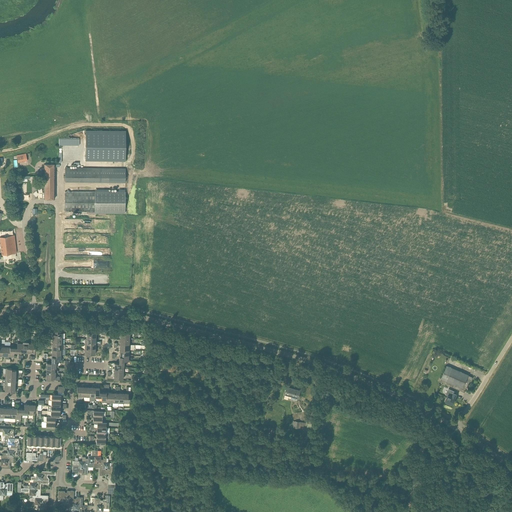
[(126,131),(86,130),(86,160),(125,161),(126,131)]
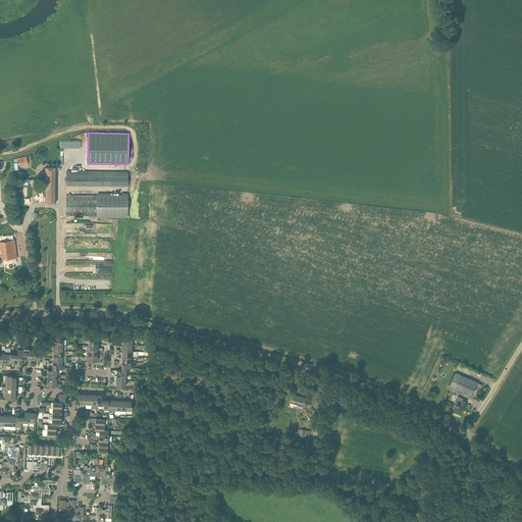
[(28,164),(27,157),(17,158),(18,166),(28,164)]
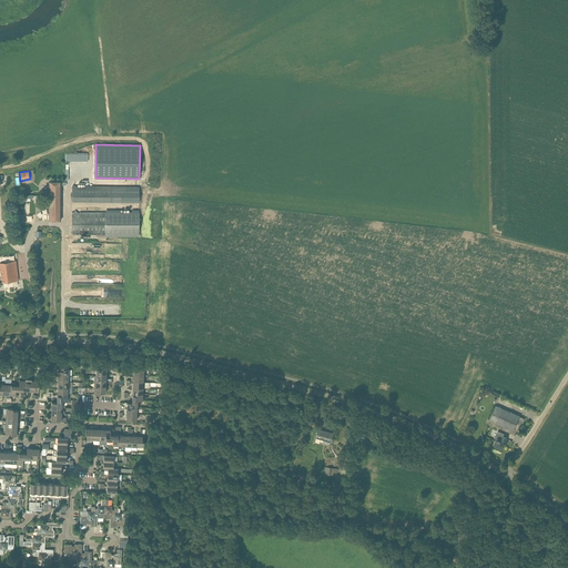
[(49,220),(61,220),(61,201),(61,182),(49,182),(49,186),(47,186),(47,198),(49,198),(49,220)]
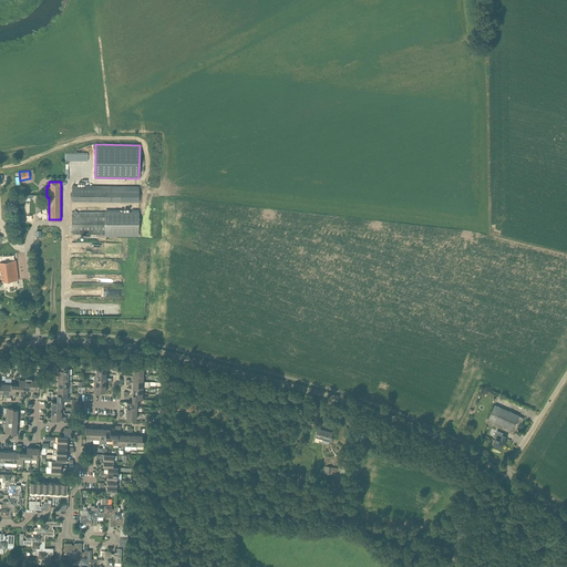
[(138,202),(138,186),(72,185),(72,202),(138,202)]
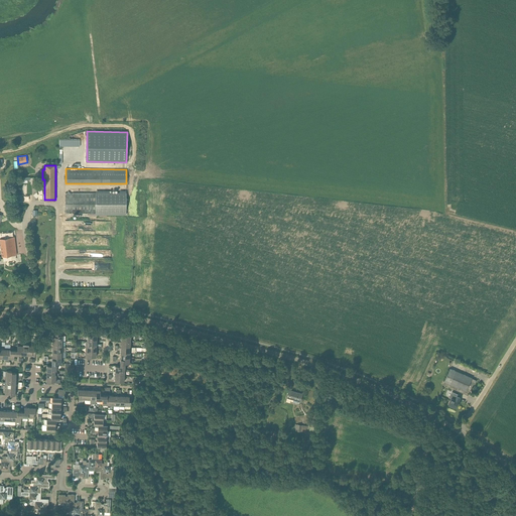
[(66,213),(96,213),(96,215),(126,215),(126,194),(66,192),(66,213)]
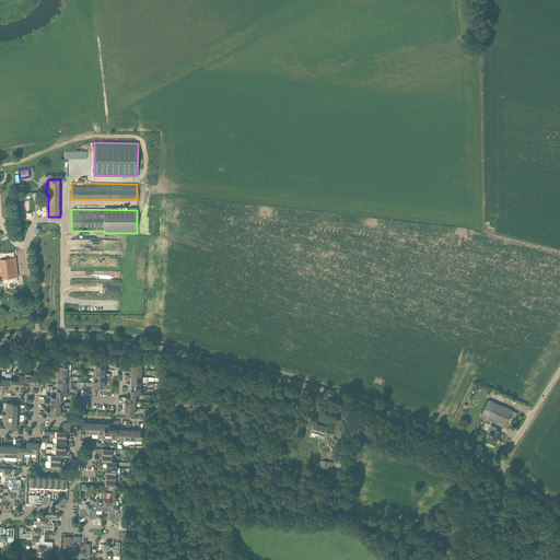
[(13,220),(9,233),(16,235),(21,222),(13,220)]
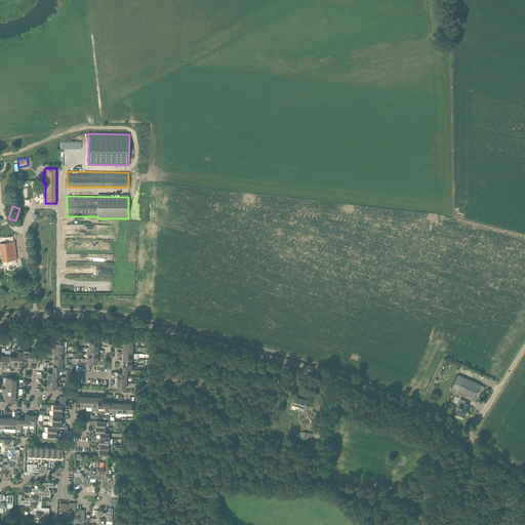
[(0,242),(0,243),(2,260),(16,259),(14,241),(0,242)]
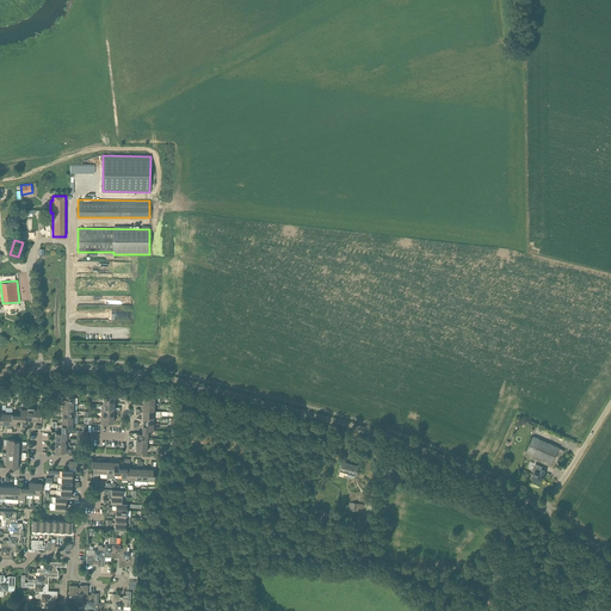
[(74,403),(74,397),(69,396),(69,395),(63,395),(62,405),(68,405),(68,403),(74,403)]
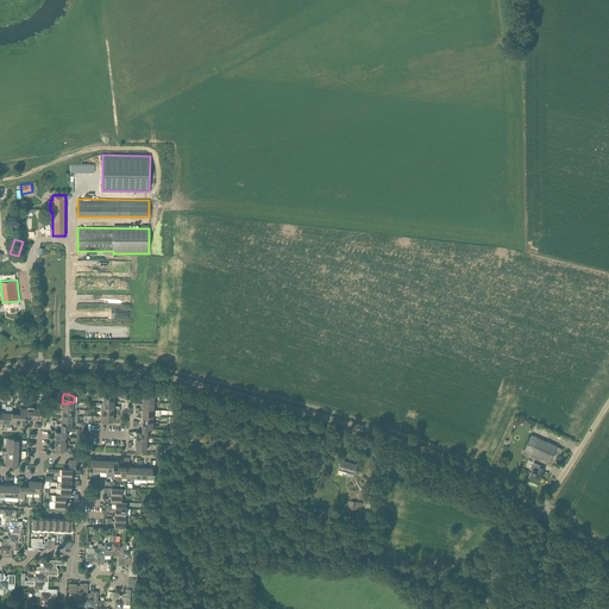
[(32,413),(31,419),(42,419),(42,414),(41,414),(41,408),(35,408),(33,413),(32,413)]
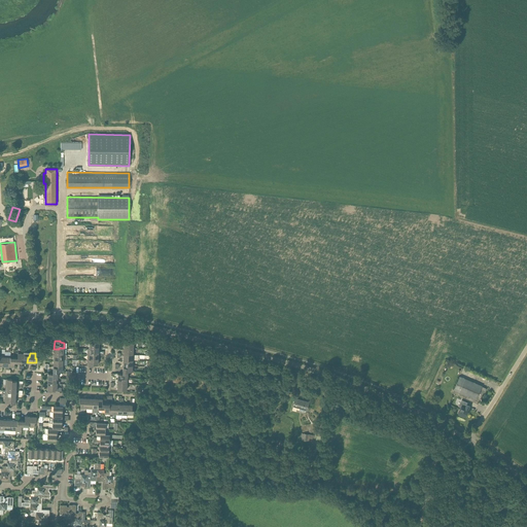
[(460,377),(453,393),(479,403),(480,400),(481,400),(482,397),(484,391),(485,391),(487,388),(483,386),(460,377)]
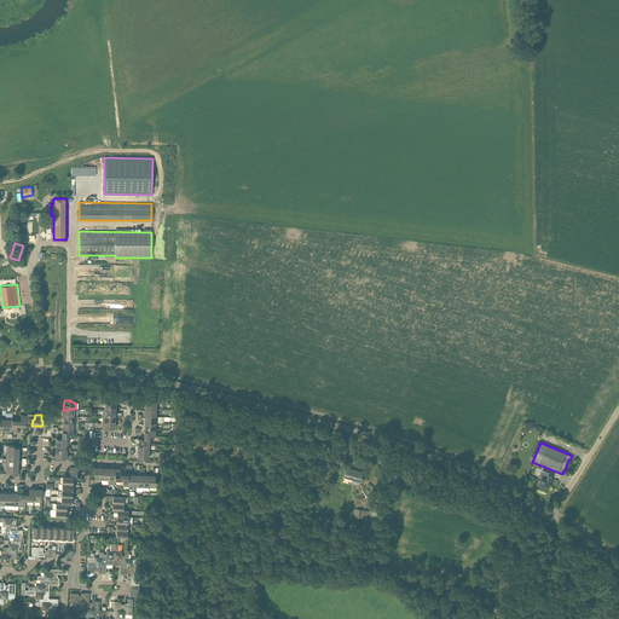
[(363,472),(347,468),(345,478),(360,481),(363,472)]
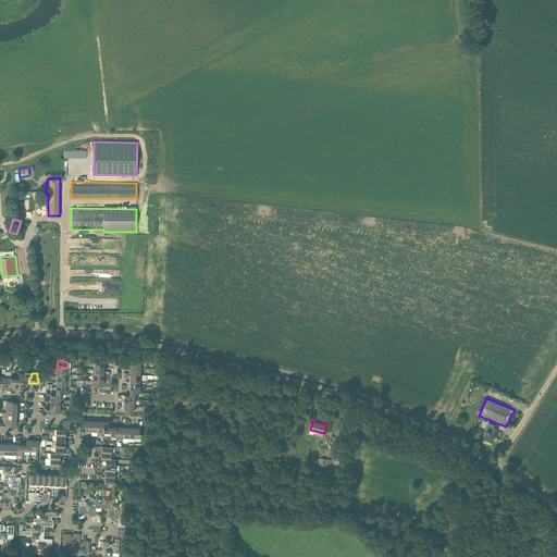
[(487,429),(484,436),(493,440),(495,433),(497,429),(493,426),(494,425),(487,423),(485,428),(487,429)]
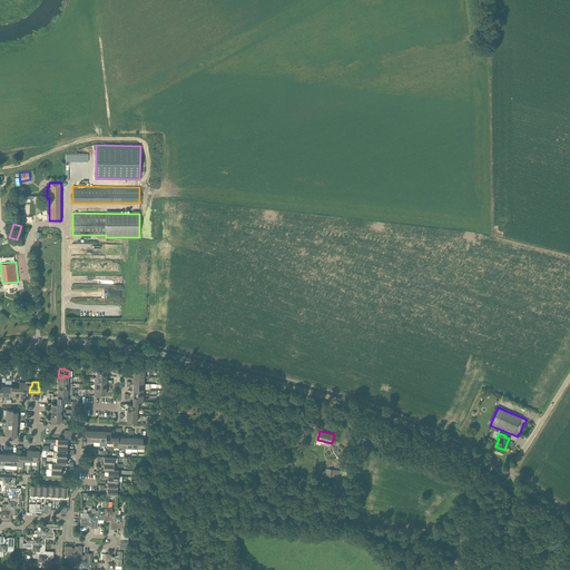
[(6,487),(17,488),(17,484),(16,484),(16,478),(0,475),(0,480),(2,480),(2,483),(6,484),(6,487)]
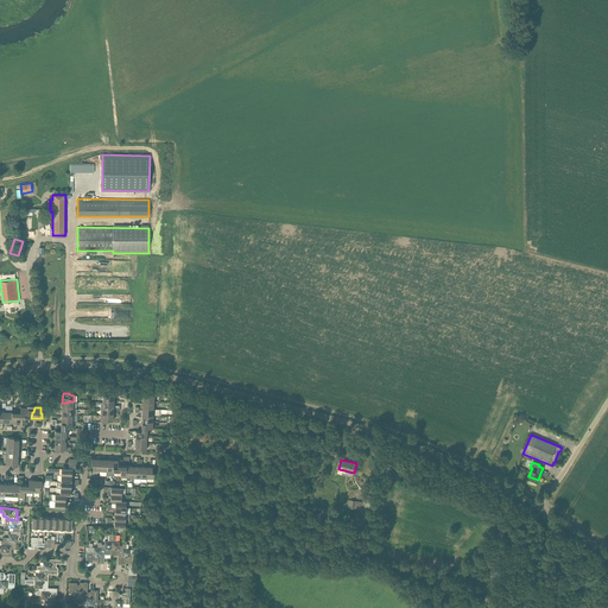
[(23,520),(18,520),(6,519),(4,519),(4,524),(6,524),(6,527),(10,527),(13,527),(13,531),(24,531),(24,527),(23,527),(23,520)]
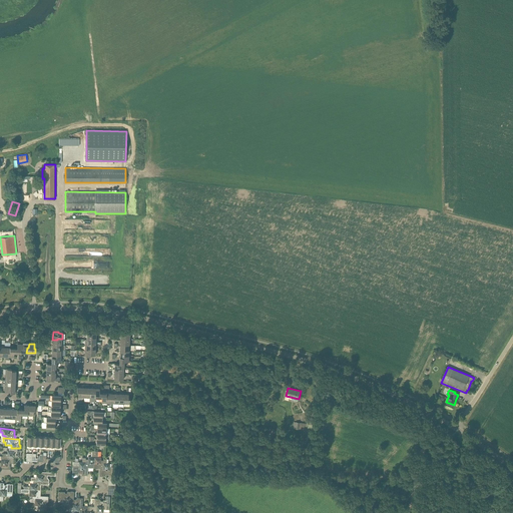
[(20,452),(20,448),(11,448),(11,451),(8,451),(7,454),(3,454),(3,456),(13,457),(18,457),(19,452),(20,452)]
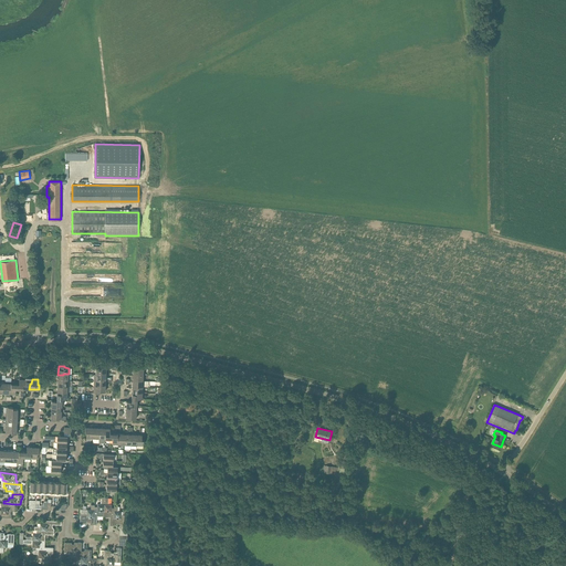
[(97,507),(94,507),(94,524),(97,524),(97,516),(104,516),(105,498),(102,498),(102,504),(98,503),(97,507)]
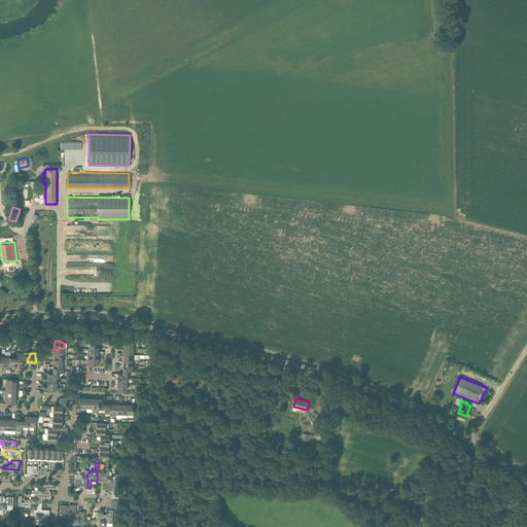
[(102,489),(105,489),(106,472),(103,472),(104,469),(100,469),(101,463),(98,463),(97,481),(103,481),(102,489)]
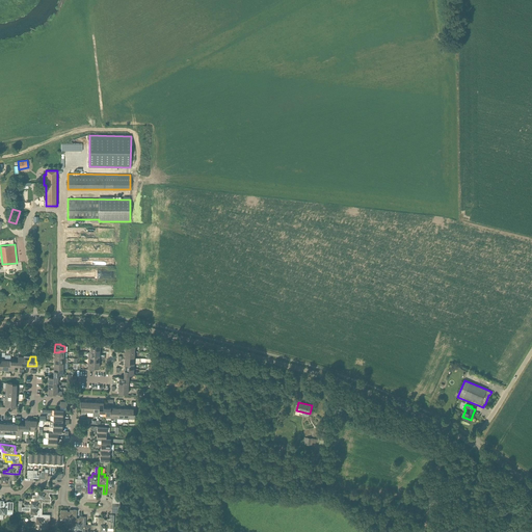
[(14,474),(3,473),(1,473),(1,479),(0,479),(0,485),(10,486),(10,483),(9,483),(9,482),(10,482),(10,480),(14,480),(14,474)]
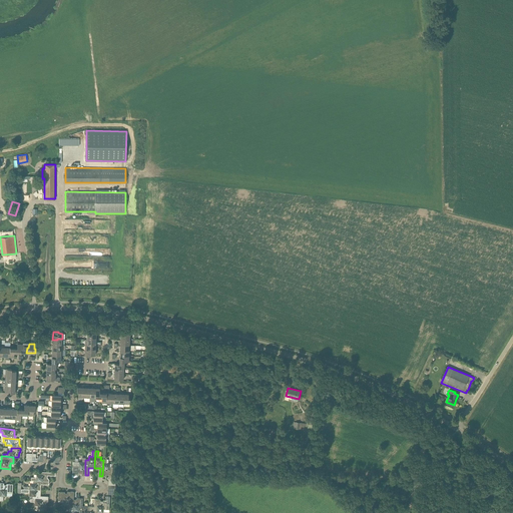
[(85,475),(85,460),(86,458),(82,457),(82,462),(79,462),(79,465),(73,465),(72,474),(79,474),(79,473),(81,473),(81,475),(85,475)]
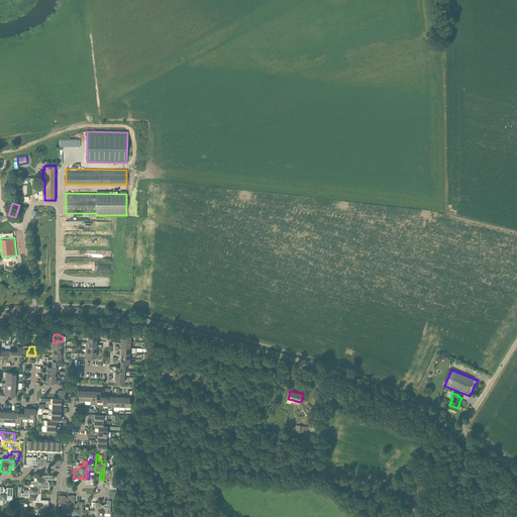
[(104,463),(103,480),(106,480),(107,479),(107,478),(110,479),(109,480),(107,482),(109,484),(113,484),(113,471),(110,470),(111,468),(108,467),(108,461),(105,461),(104,463)]
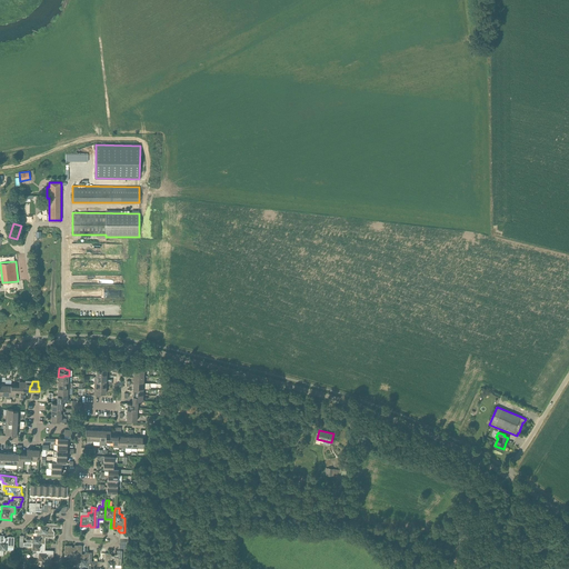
[(35,532),(37,533),(55,533),(55,531),(53,530),(52,530),(52,527),(61,528),(61,523),(43,523),(43,527),(40,526),(40,529),(35,529),(35,532)]
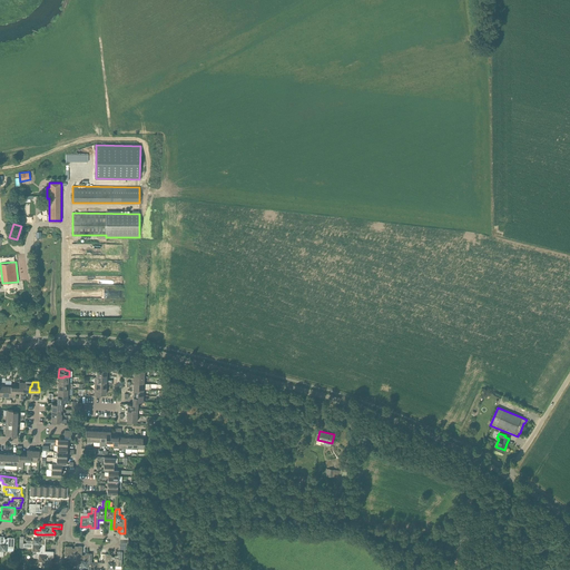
[(55,534),(37,534),(37,537),(33,537),(33,540),(27,540),(26,543),(46,544),(46,538),(55,538),(55,534)]
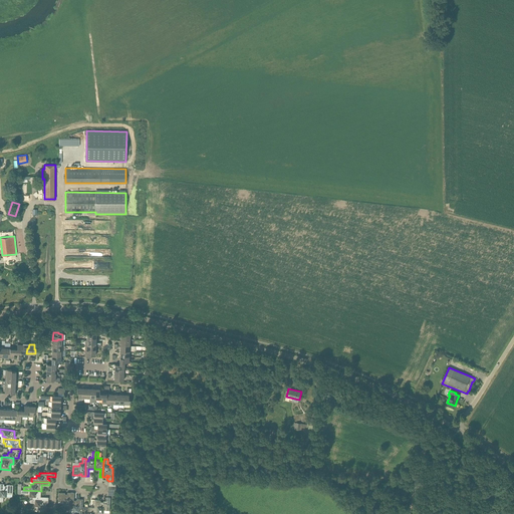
[(1,484),(0,498),(0,501),(3,502),(3,497),(6,497),(6,494),(12,494),(13,485),(6,485),(6,486),(4,486),(4,484),(1,484)]
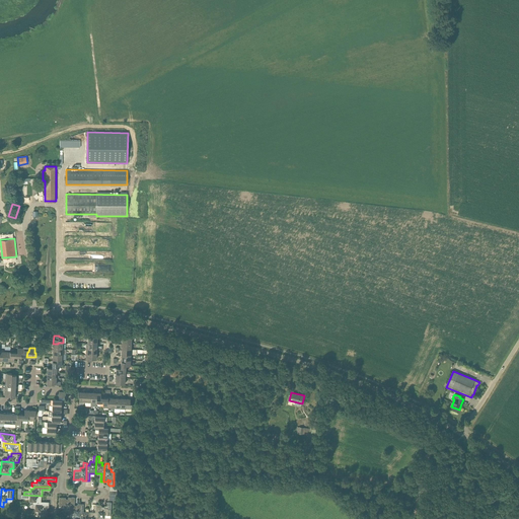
[(42,496),(23,495),(21,495),(21,498),(23,498),(29,499),(29,501),(32,502),(32,504),(49,505),(49,502),(41,502),(42,496)]
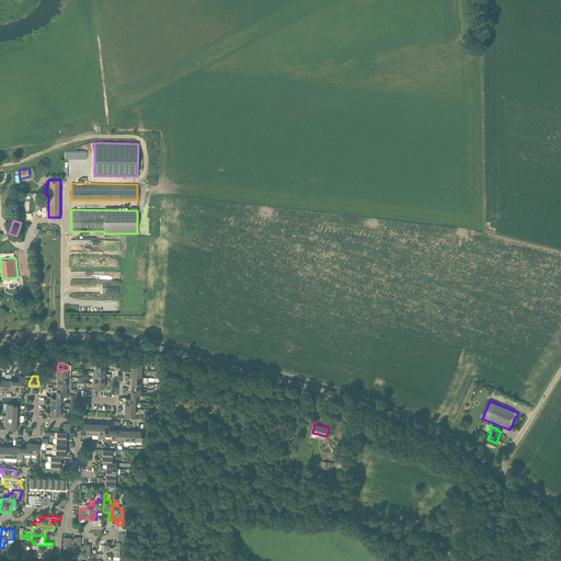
[(77,554),(77,537),(73,537),(73,539),(71,539),(71,538),(64,537),(64,548),(70,548),(70,551),(73,551),(72,558),(76,558),(77,554)]
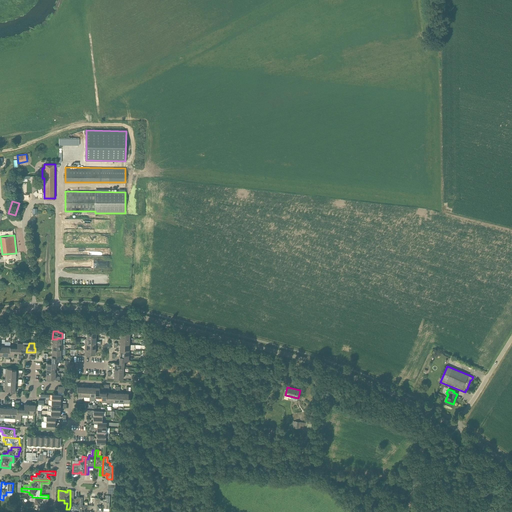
[(74,490),(70,490),(70,506),(73,506),(72,509),(75,509),(75,511),(78,511),(79,497),(77,497),(76,498),(73,498),(74,490)]
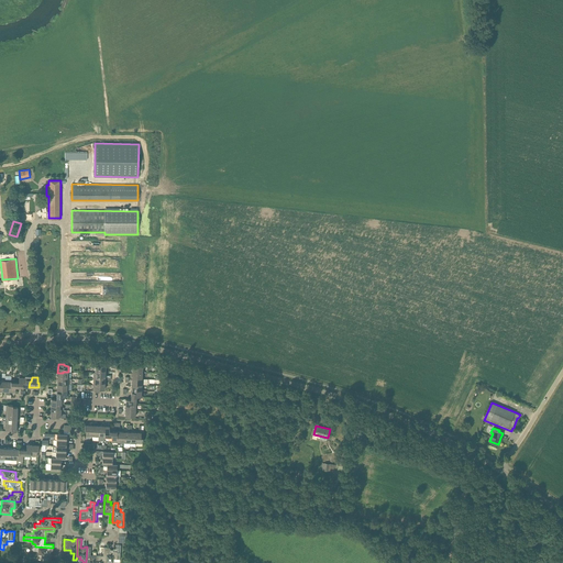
[(107,548),(106,562),(109,562),(110,562),(113,562),(113,559),(120,559),(121,544),(118,544),(117,545),(117,549),(113,549),(113,550),(112,550),(110,550),(110,549),(109,548),(107,548)]
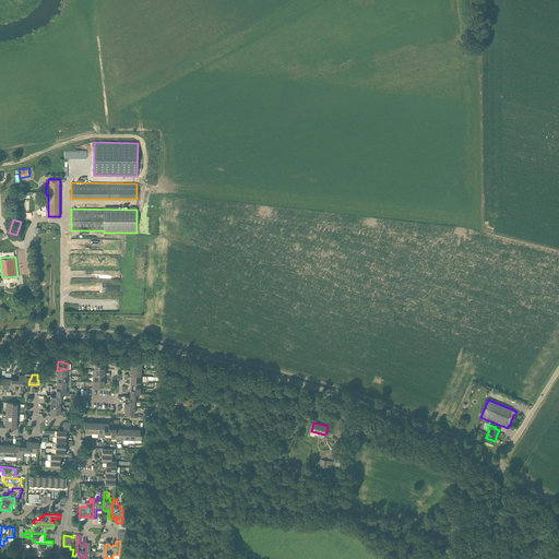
[(52,544),(35,543),(33,543),(33,547),(38,547),(38,550),(42,550),(40,557),(51,558),(51,550),(50,550),(50,548),(52,548),(52,544)]
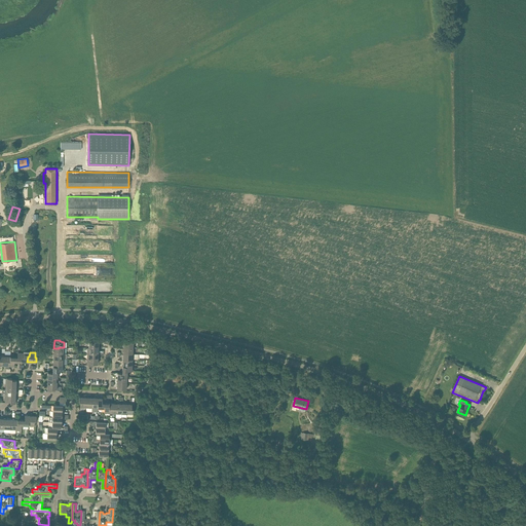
[(89,525),(90,519),(84,519),(84,511),(81,511),(80,525),(89,525)]
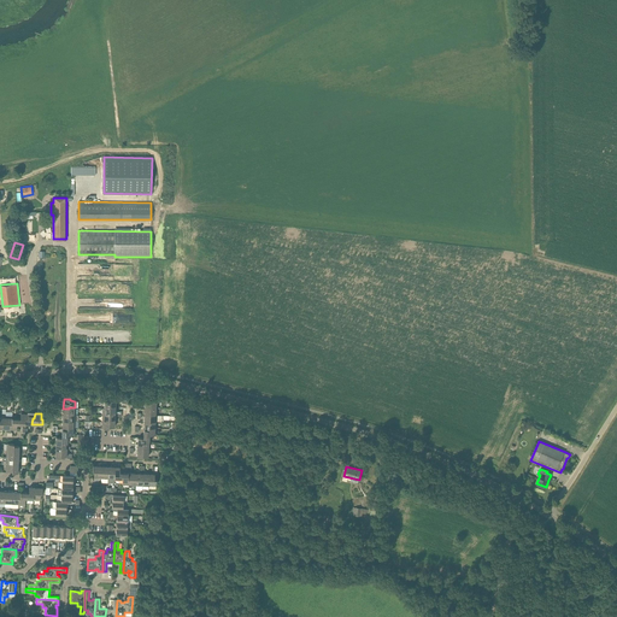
[(116,616),(117,600),(113,600),(113,609),(106,609),(105,616),(116,616)]
